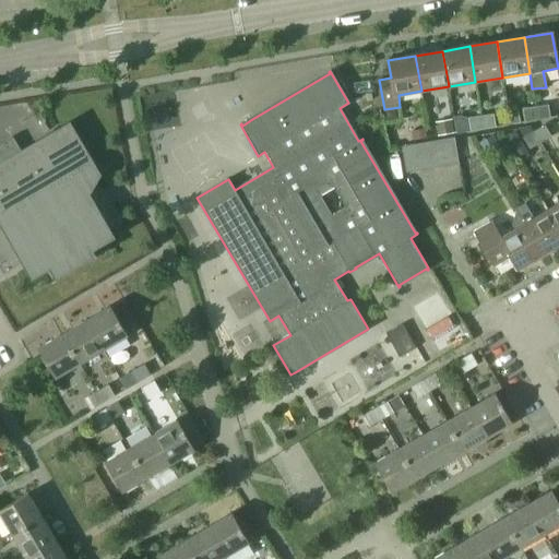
[(548,106),(535,108),(537,121),(550,119),(548,106)]
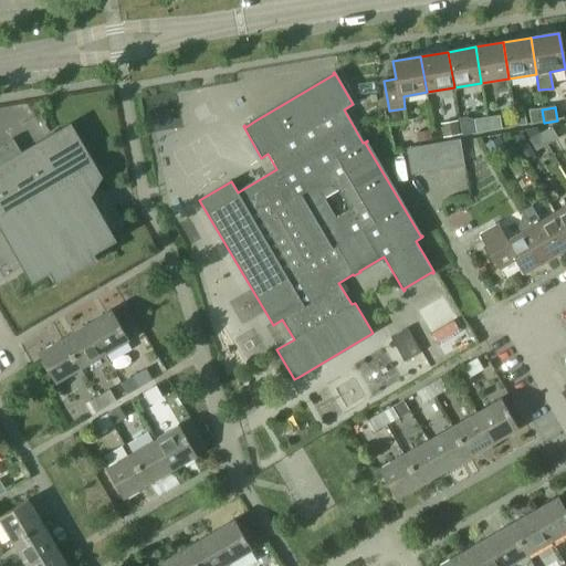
[(544,123),(542,109),(530,112),(532,125),(544,123)]
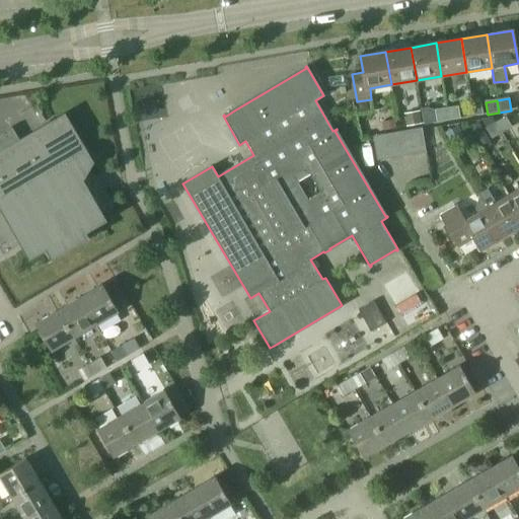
[(483,114),(480,101),(471,102),(473,116),(483,114)]
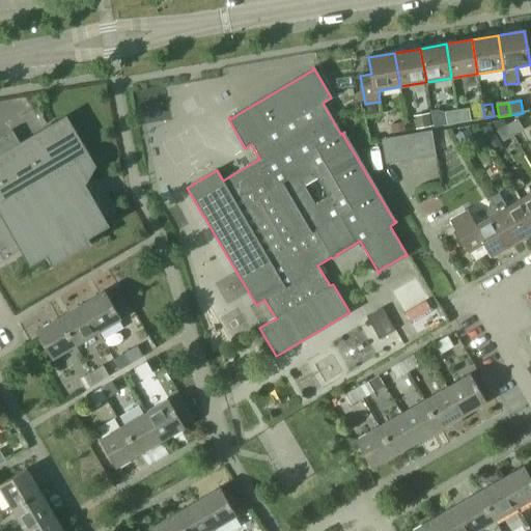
[(469,109),(456,111),(458,123),(471,121),(469,109)]
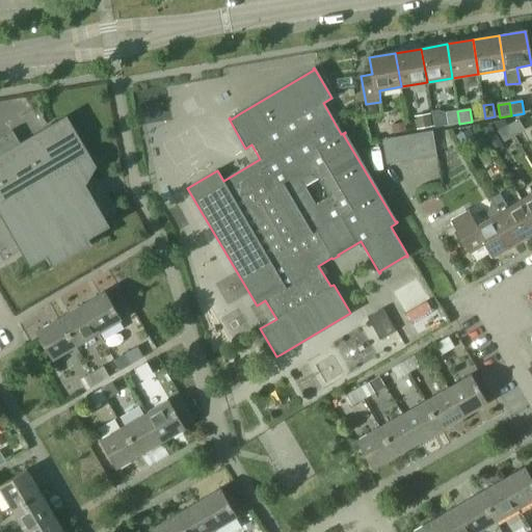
[(459,124),(457,111),(445,113),(447,125),(447,126),(459,124)]
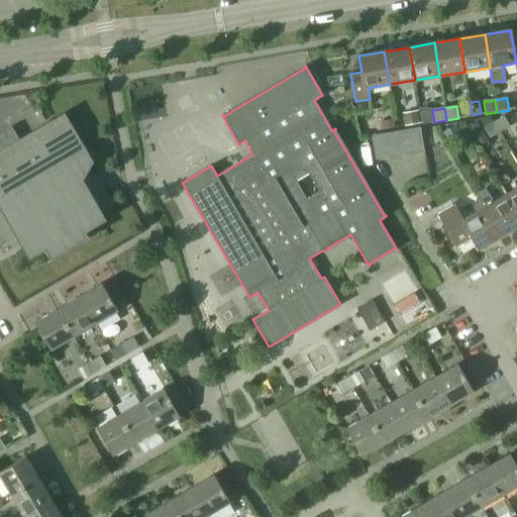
[(417,110),(402,113),(405,126),(419,124),(417,110)]
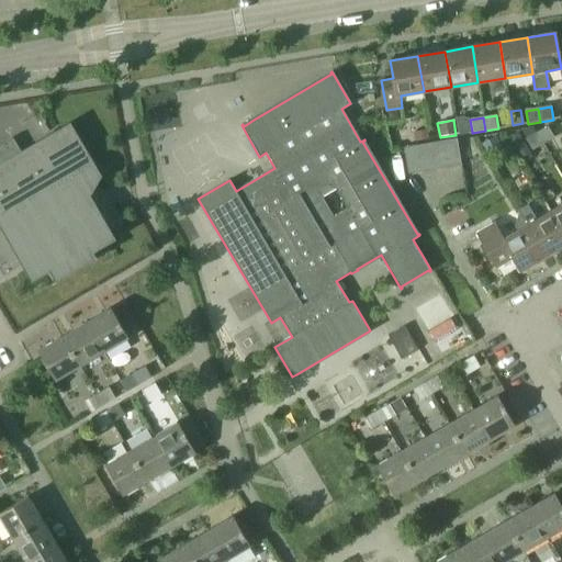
[(12,138),(0,145),(0,269),(3,276),(22,265),(31,281),(46,271),(52,280),(53,283),(94,258),(91,251),(108,240),(108,239),(103,233),(107,227),(100,224),(102,220),(96,216),(98,212),(90,208),(92,203),(86,199),(99,175),(69,124),(46,138),(21,153),(12,138)]
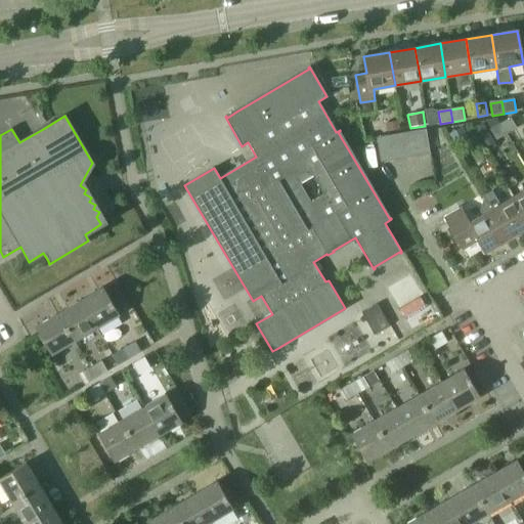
[(511,117),(500,124),(507,134),(517,128),(511,117)]
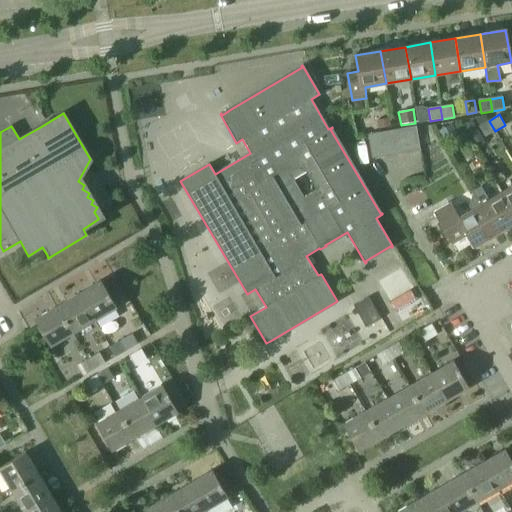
[(495,131),(489,121),(488,121),(485,115),(474,117),(479,127),(485,137),(495,131)]
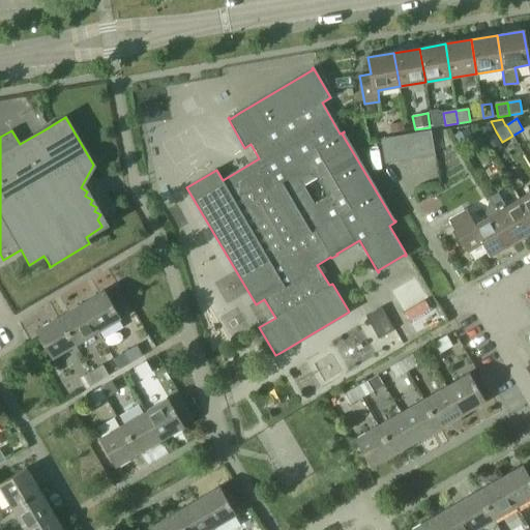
[(389,124),(390,133),(405,130),(403,122),(389,124)]
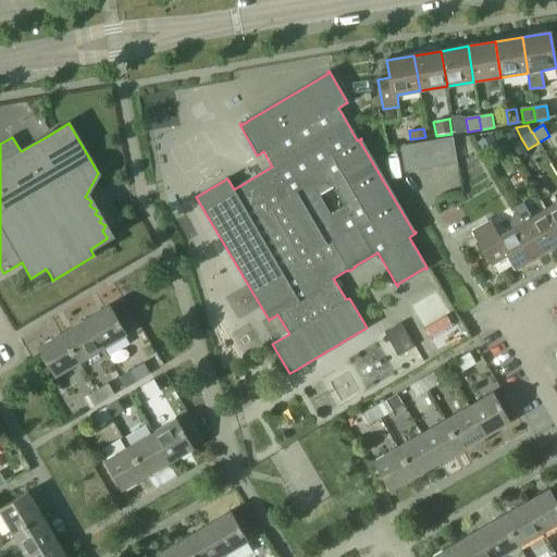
[(512,131),(502,137),(508,150),(516,162),(528,156),(520,143),(512,131)]
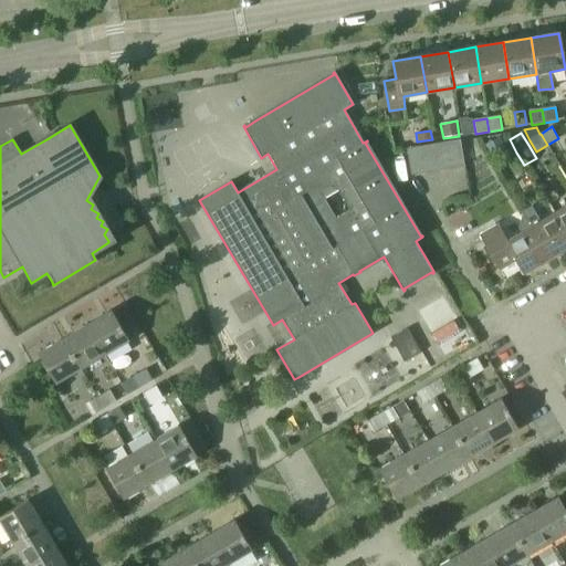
[(484,144),(491,155),(504,147),(498,136),(484,144)]
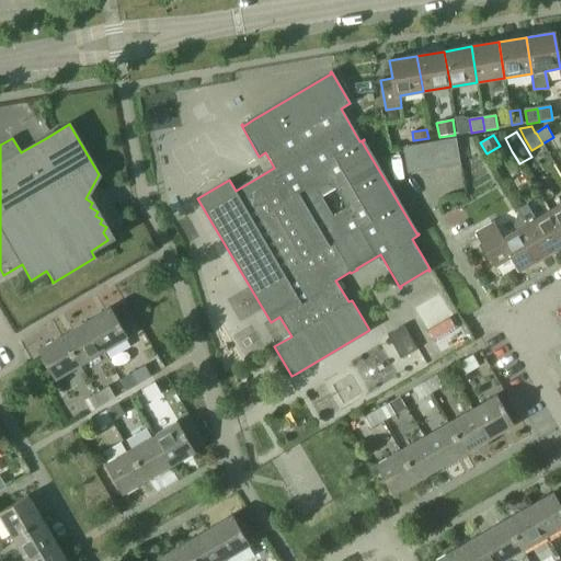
[(456,138),(443,140),(447,167),(460,164),(456,138)]
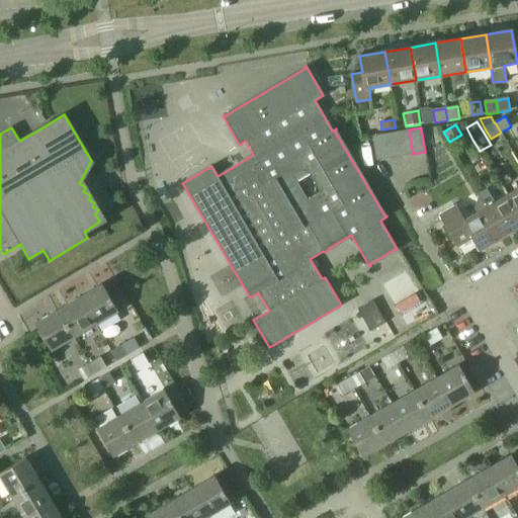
[(409,130),(397,132),(401,156),(413,154),(409,130)]
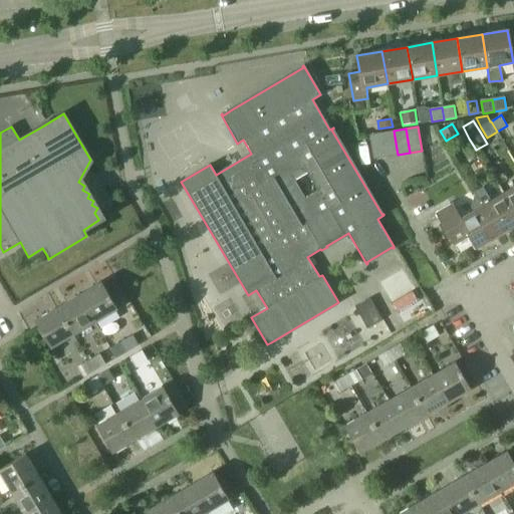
[(394,131),(381,133),(386,157),(398,155),(394,131)]
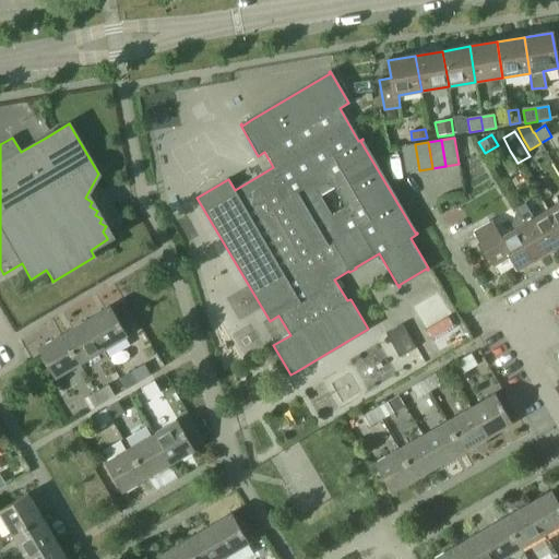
[(415,144),(402,146),(406,173),(419,170),(415,144)]
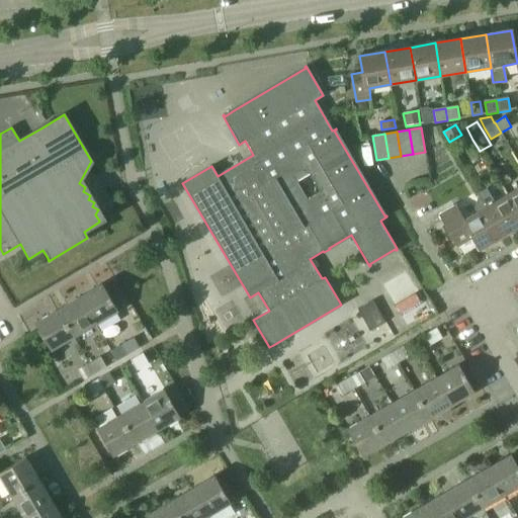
[(517,187),(507,195),(517,213),(517,187)]
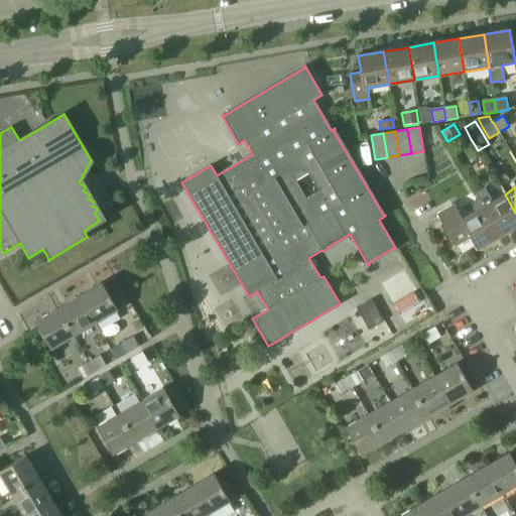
[(515,213),(505,195),(483,207),(500,235),(515,225),(515,213)]
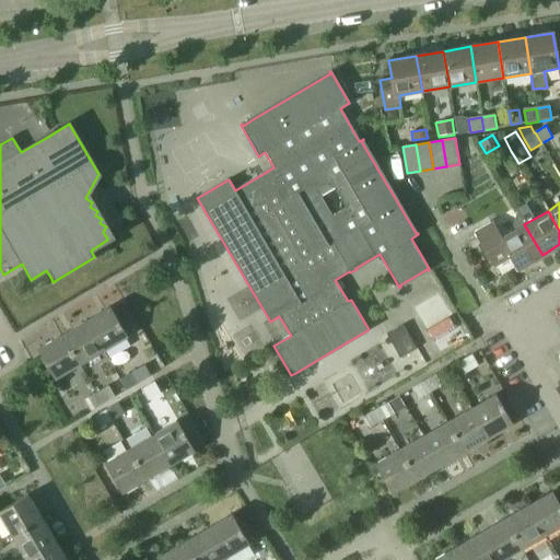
[(543,255),(524,224),(501,237),(497,230),(479,241),(493,264),(510,255),(518,269),(543,255)]
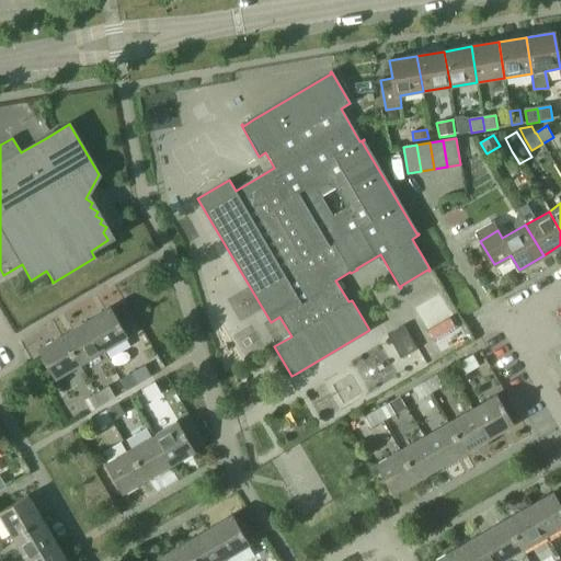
[(111,309),(88,323),(103,352),(127,338),(121,325),(111,309)]
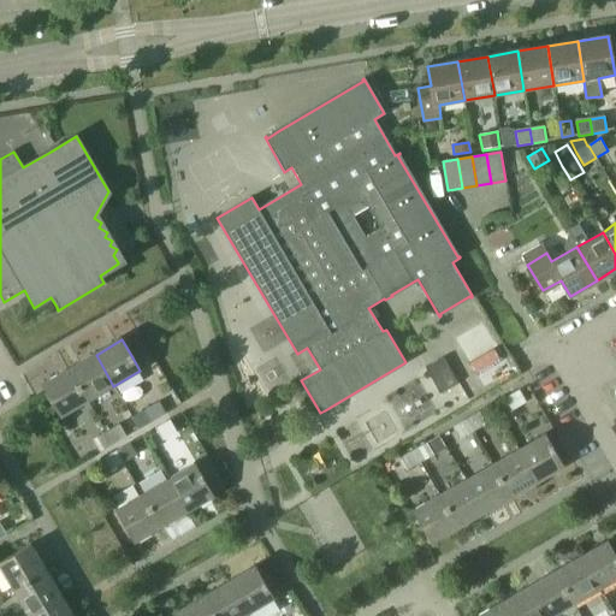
[(142,343),(129,351),(140,371),(146,380),(159,372),(142,343)]
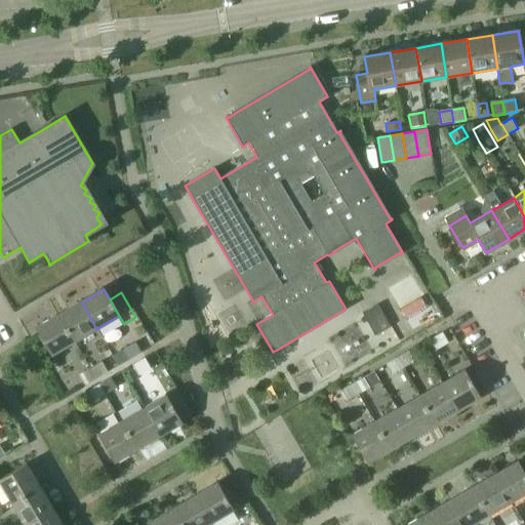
[(82,303),(58,316),(74,344),(96,329),(82,303)]
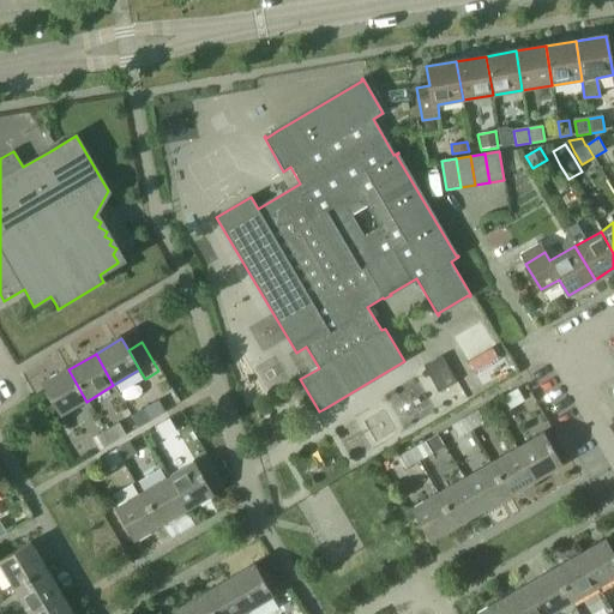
[(423,366),(438,392),(456,383),(441,356),(423,366)]
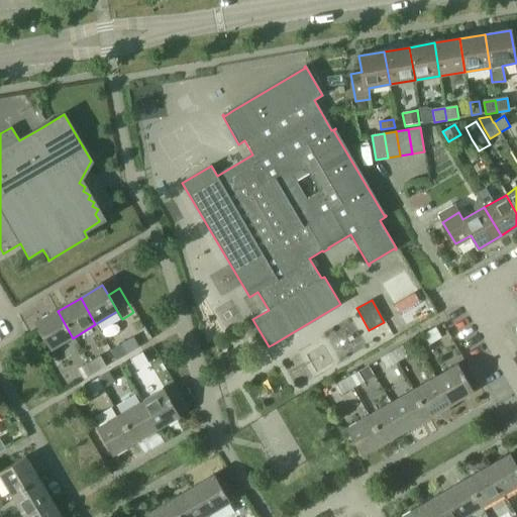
[(73,338),(58,311),(34,324),(40,334),(50,351),(73,338)]
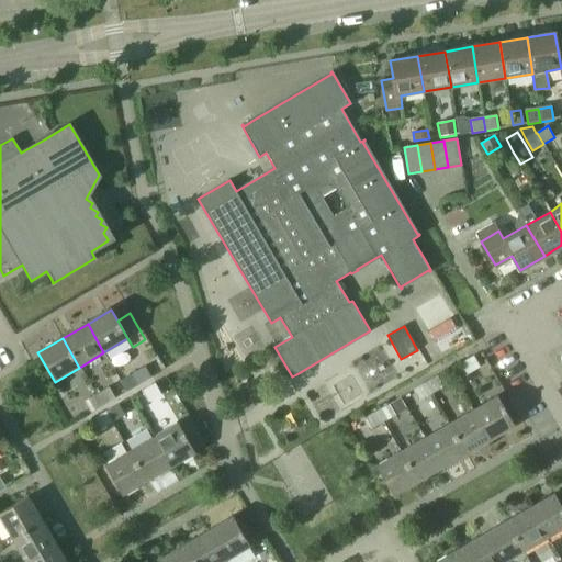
[(460,363),(465,373),(480,366),(474,356),(460,363)]
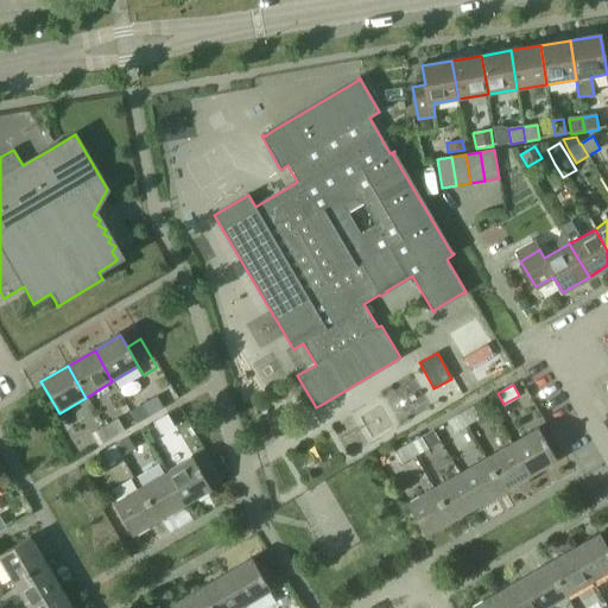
[(131,412),(137,422),(163,407),(157,397),(131,412)]
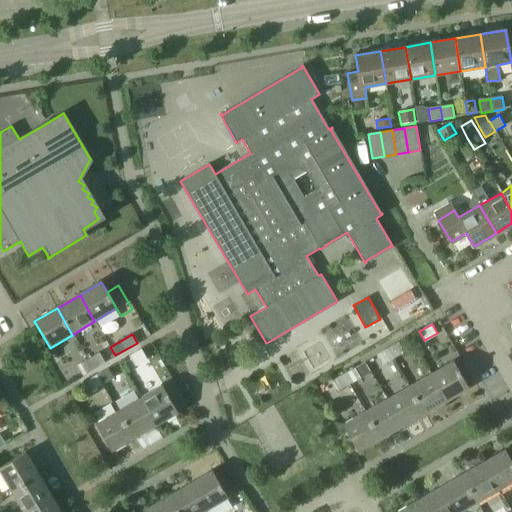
[(398,343),(388,349),(393,358),(403,352),(398,343)]
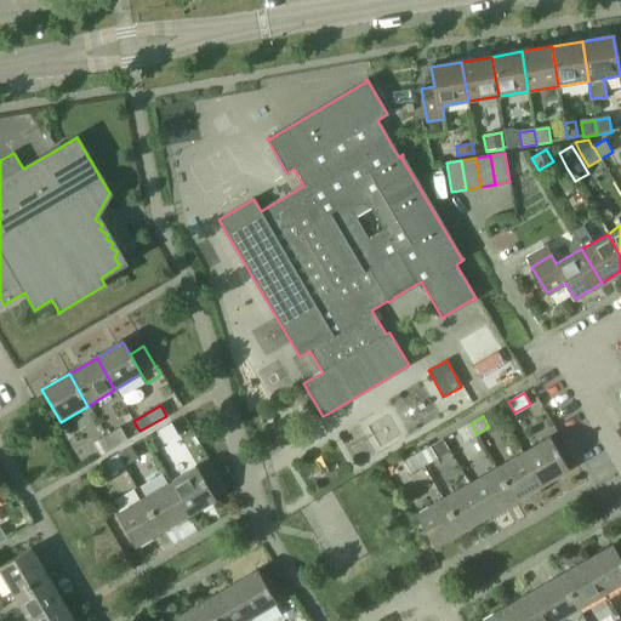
[(155,432),(160,443),(177,434),(171,423),(155,432)]
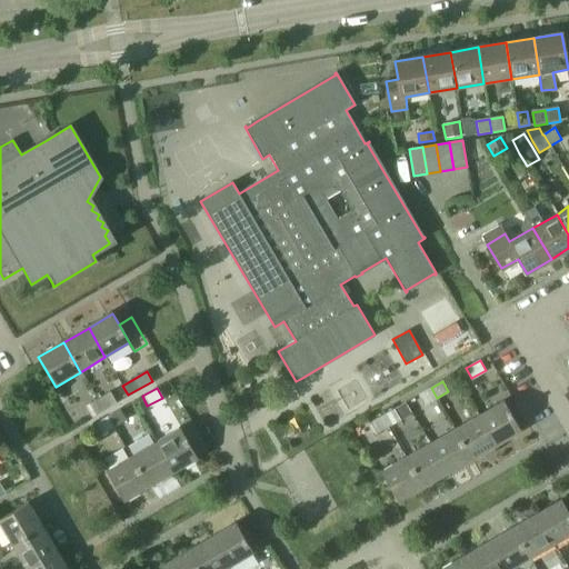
[(437,398),(431,388),(418,396),(422,406),(437,398)]
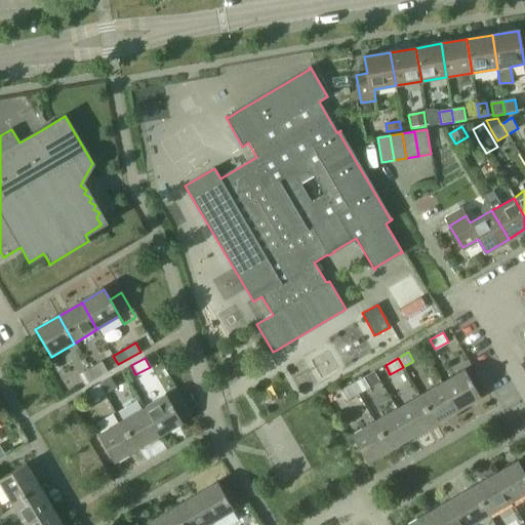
[(102,362),(88,370),(93,379),(107,371),(102,362)]
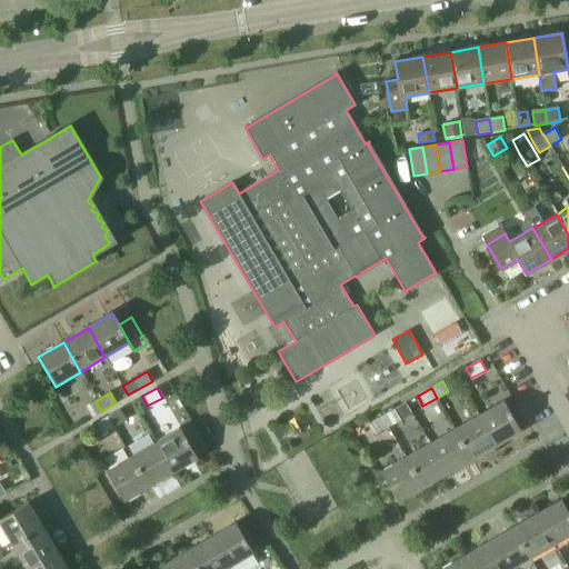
[(101,411),(96,401),(85,407),(91,417),(101,411)]
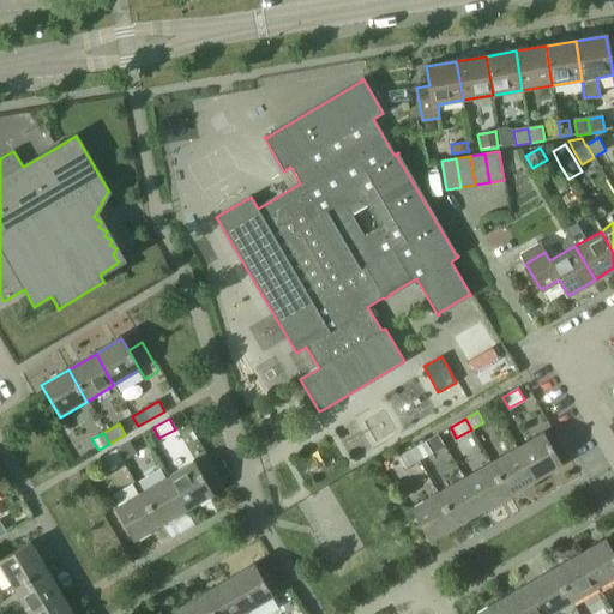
[(543,433),(517,449),(535,481),(561,465),(543,433)]
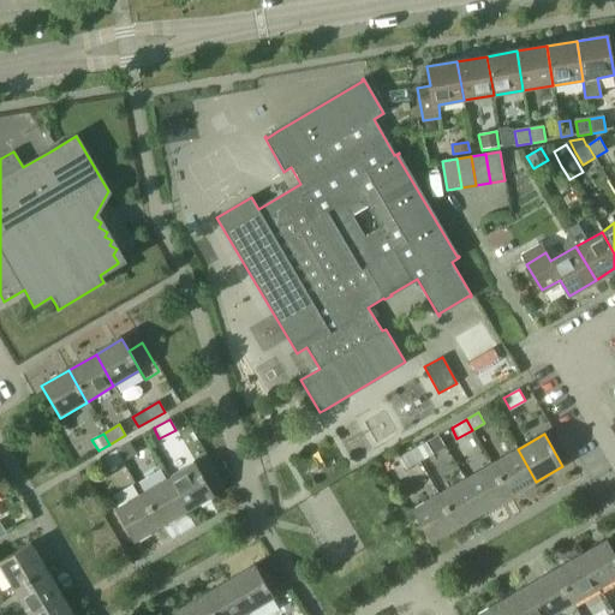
[(130,442),(115,451),(121,461),(136,453),(130,442)]
